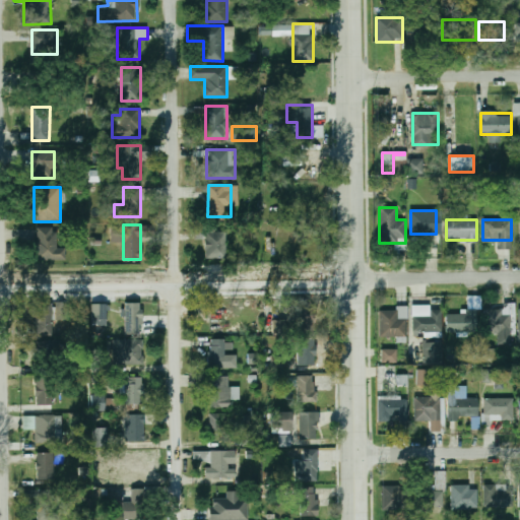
[(65,260),(65,248),(56,248),(56,228),(36,228),(36,260),(65,260)]
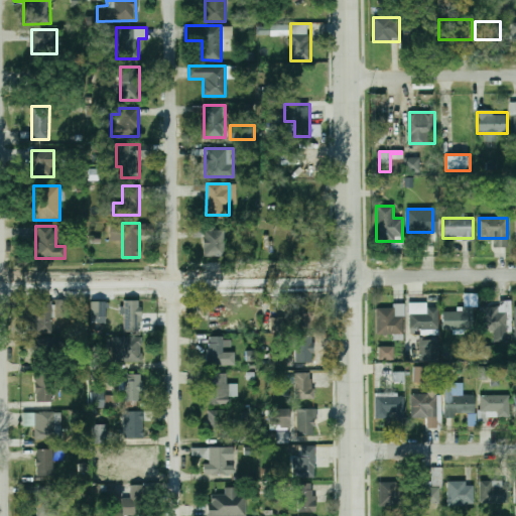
[(205,229),(205,255),(227,255),(227,229),(205,229)]
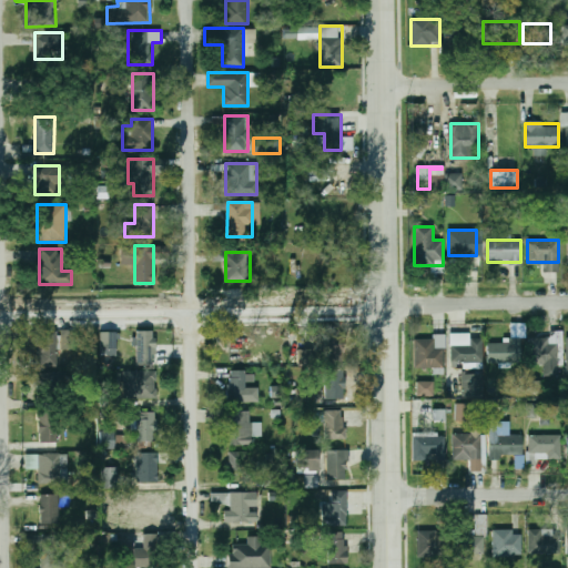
[(524,362),(524,323),(510,323),(510,342),(488,343),(488,362),(524,362)]
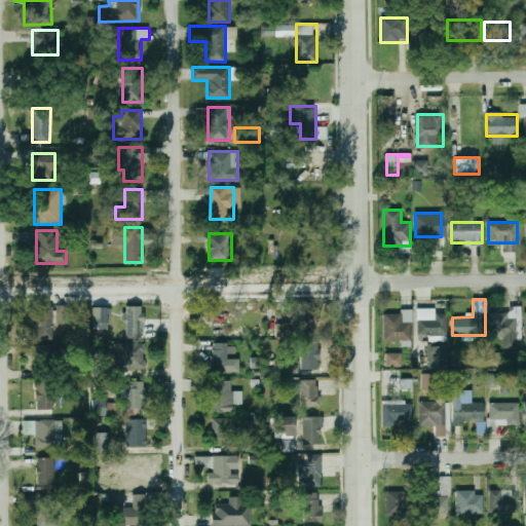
[(294,328),(301,328),(301,336),(318,336),(318,304),(294,304),(294,328)]
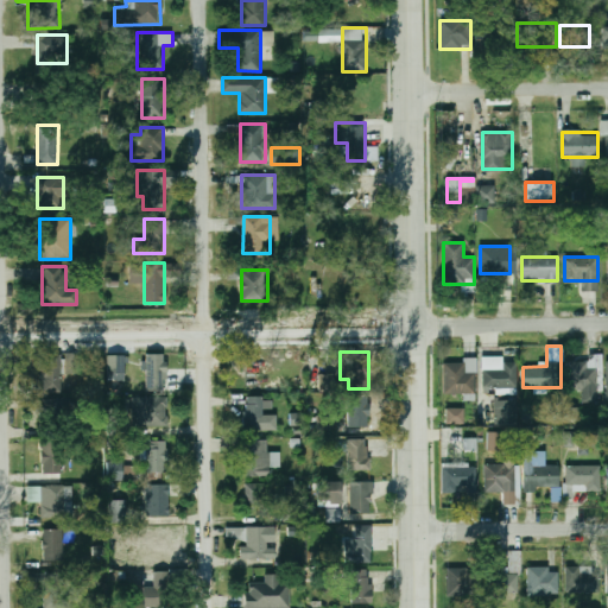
[(65,353),(63,373),(82,374),(84,354),(65,353)]
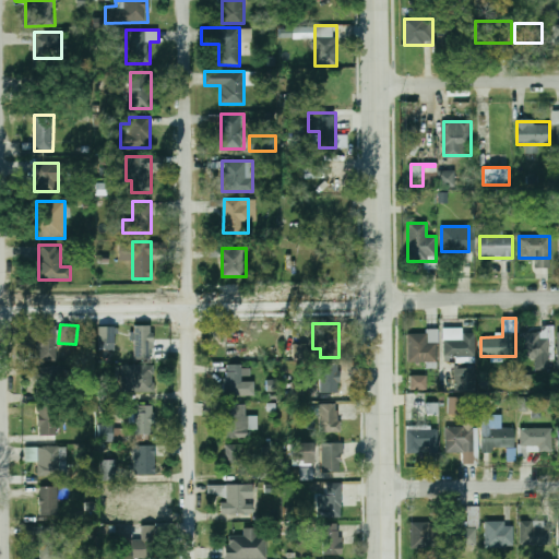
[(115,325),(96,325),(96,343),(115,343),(115,325)]
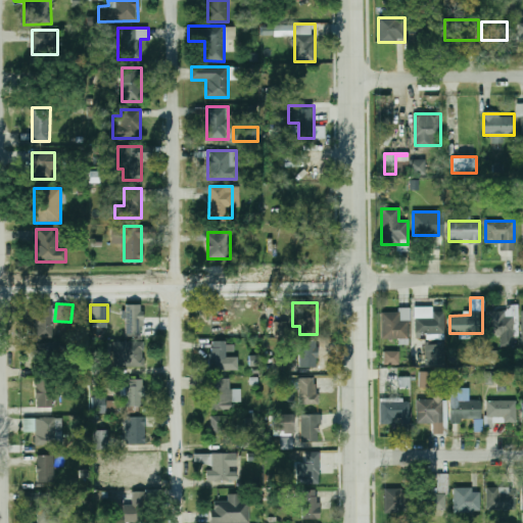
[(127,336),(143,336),(143,304),(127,304),(127,336)]
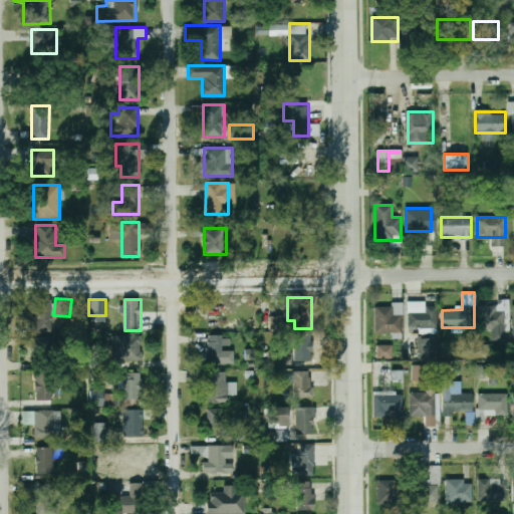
[(426,301),(408,301),(408,329),(437,329),(437,311),(426,311),(426,301)]
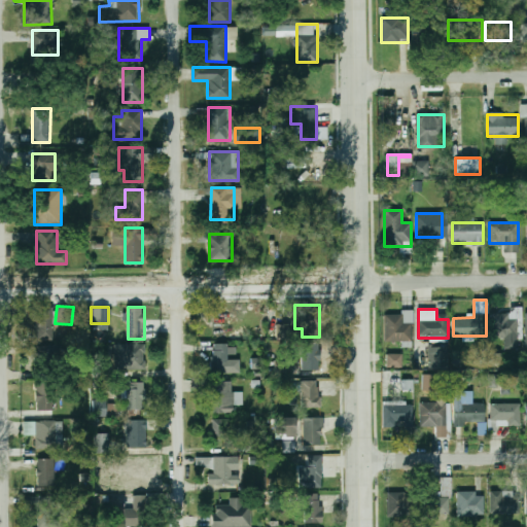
[(55,321),(44,310),(31,321),(41,334),(55,321)]
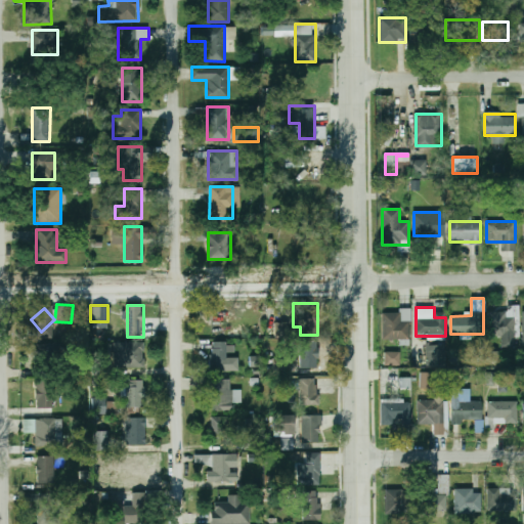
[(518,336),(518,308),(489,308),(489,336),(518,336)]
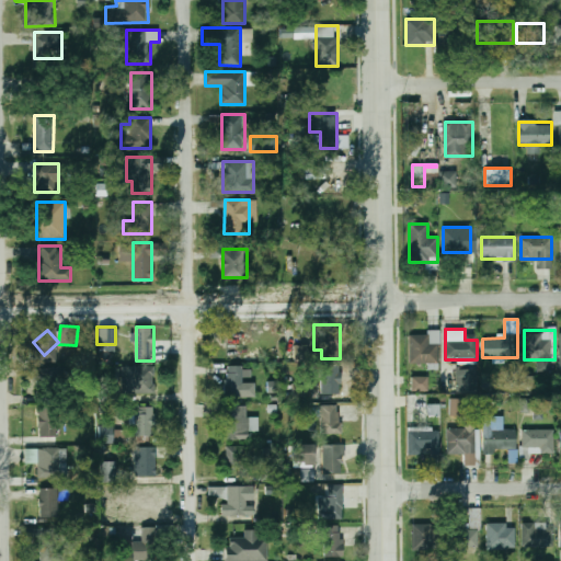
[(439,333),(410,333),(410,363),(439,363),(439,333)]
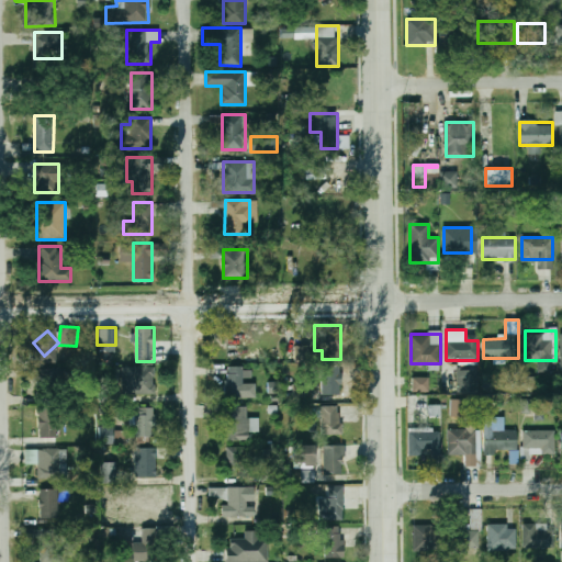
[(226,397),(244,397),(244,366),(226,366),(226,397)]
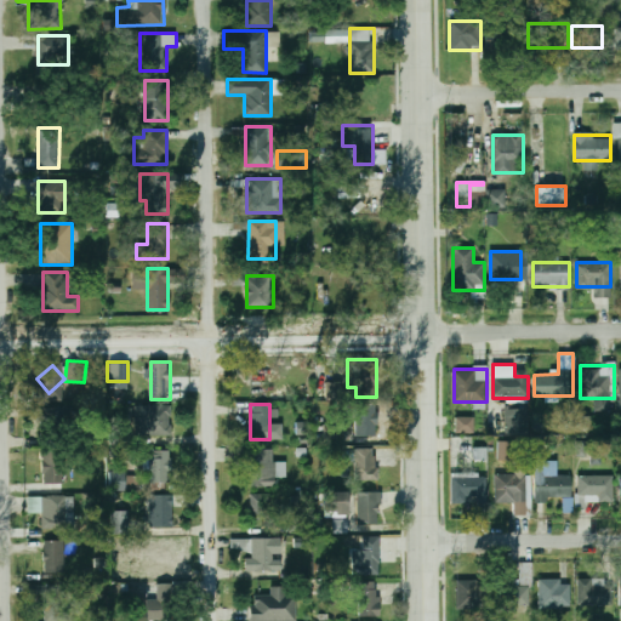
[(357,404),(357,434),(376,434),(376,404),(357,404)]
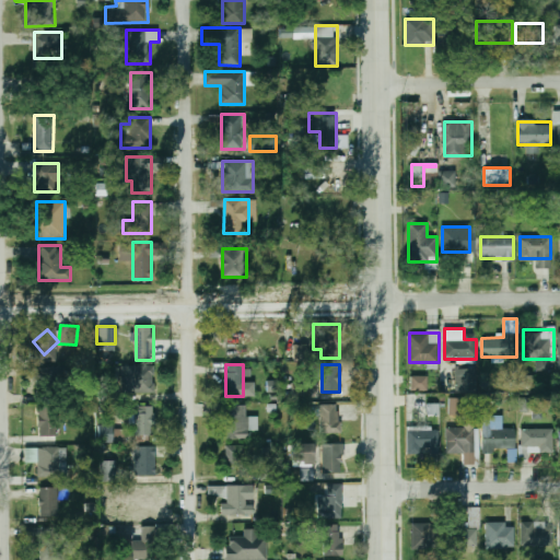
[(123,393),(153,393),(153,365),(123,365),(123,393)]
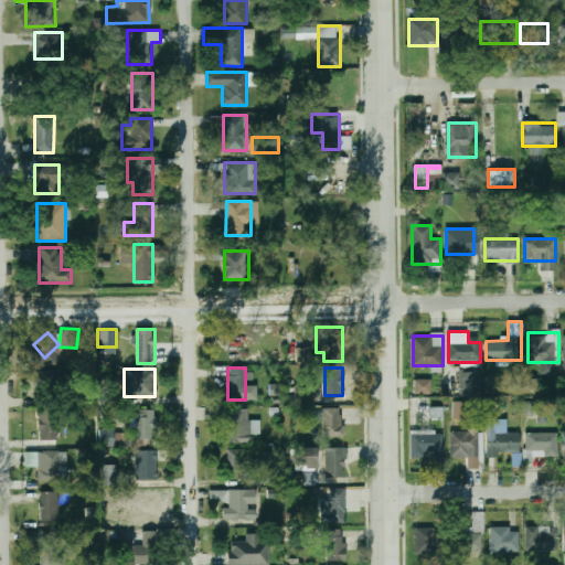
[(459,394),(480,395),(481,373),(459,372),(459,394)]
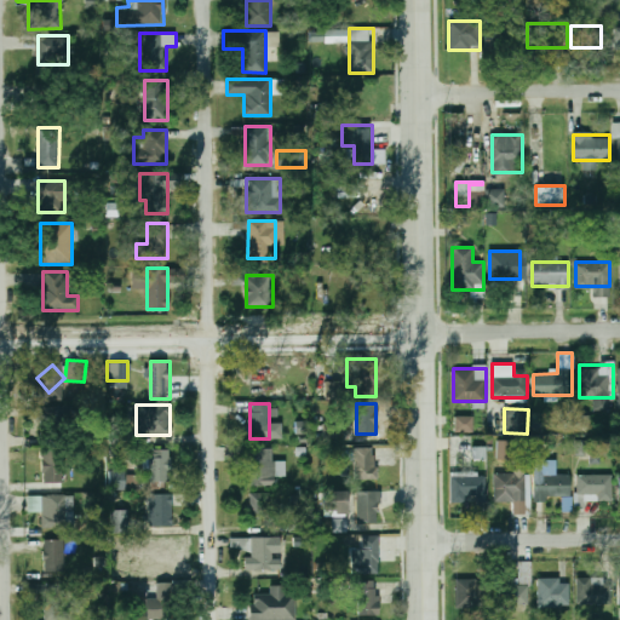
[(472,431),(472,417),(457,417),(457,431),(472,431)]
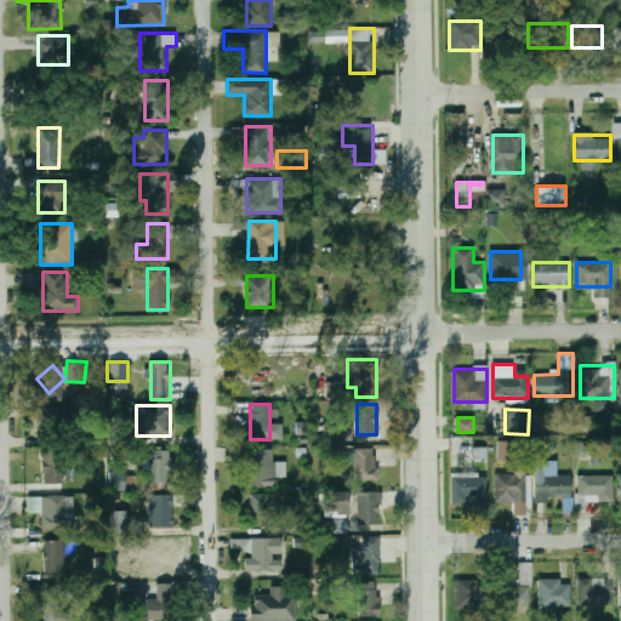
[(309,422),(296,422),(296,434),(309,434),(309,422)]
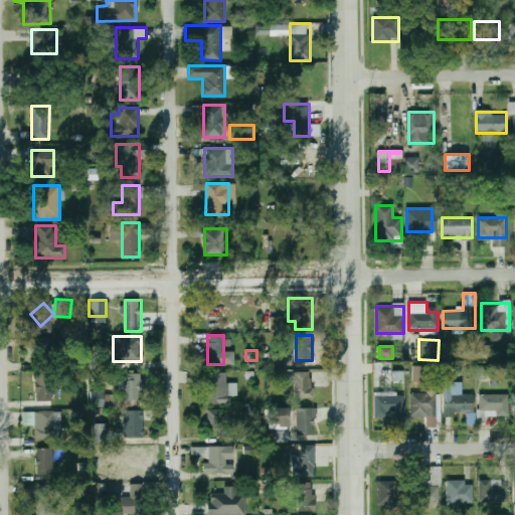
[(412,381),(423,381),(423,366),(413,366),(412,381)]
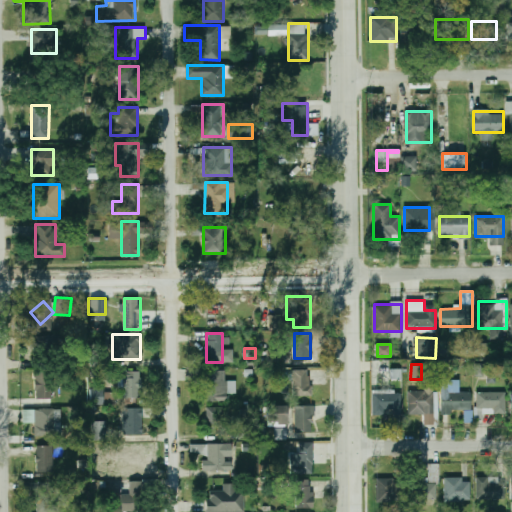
[(236,394),(236,381),(225,381),(225,370),(206,370),(206,401),(227,401),(227,394),(236,394)]
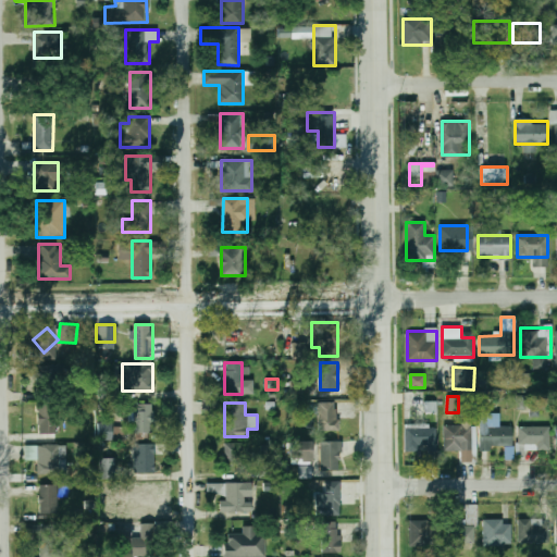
[(338,403),(319,403),(319,433),(338,433),(338,403)]
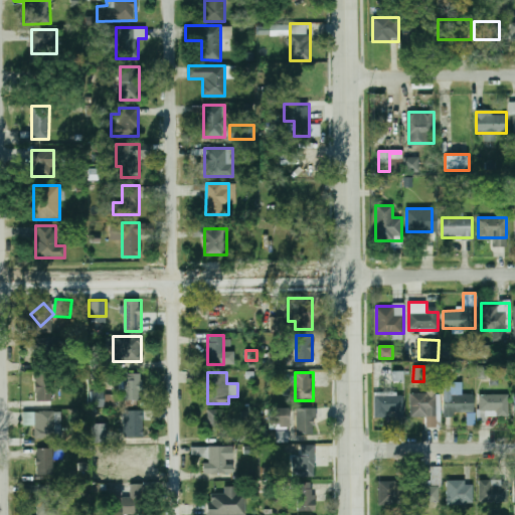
[(35,401),(53,401),(53,373),(35,373),(35,401)]
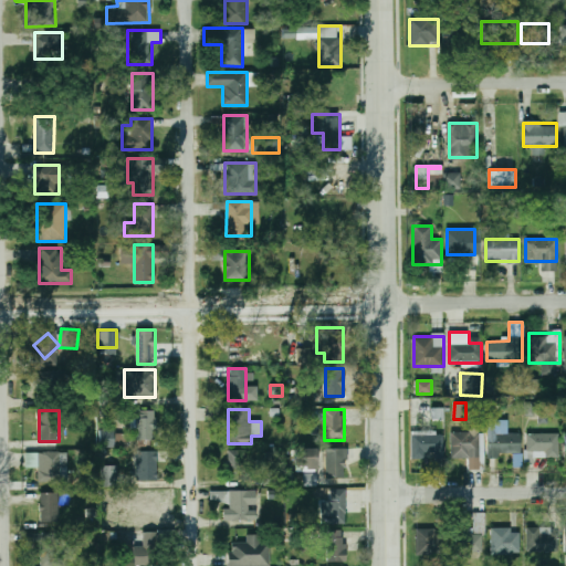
[(136,410),(136,442),(156,442),(156,410),(136,410)]
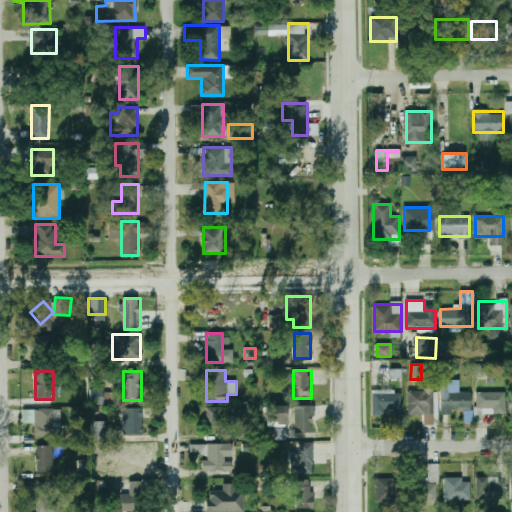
[(459,379),(441,379),(441,411),(471,411),(471,391),(459,391),(459,379)]
